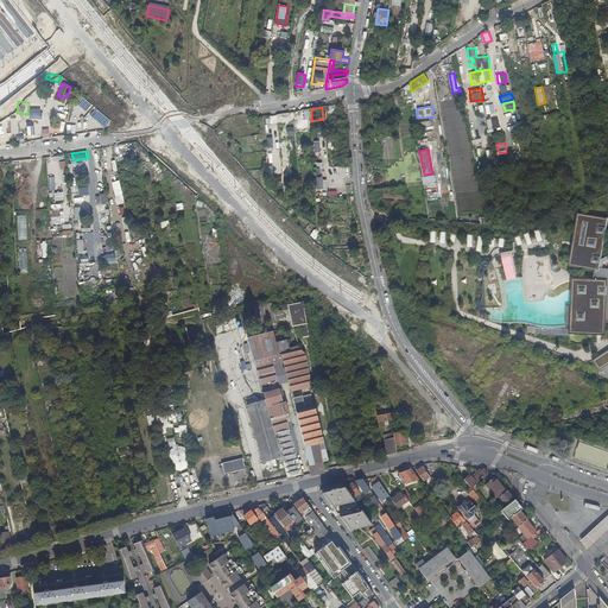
[(435,175),(422,177),(423,184),(436,183),(435,175)]
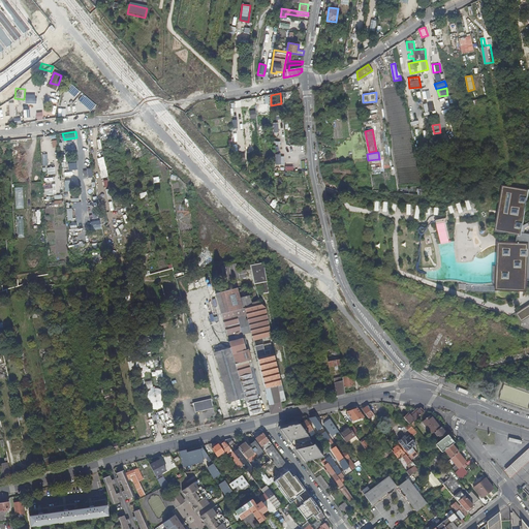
[(102,181),(109,180),(104,157),(98,159),(101,174),(102,181)]
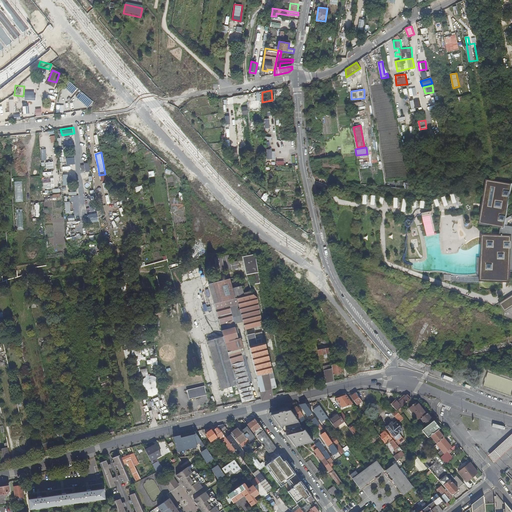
[(511,218),(511,215),(506,219),(511,184),(511,181),(488,177),(480,224),(501,228),(500,234),(482,234),(482,237),(481,257),(477,257),(477,274),(481,274),(481,281),(511,282),(511,272),(511,294),(499,303),(505,313),(511,308),(511,226),(508,225),(509,220),(511,218)]
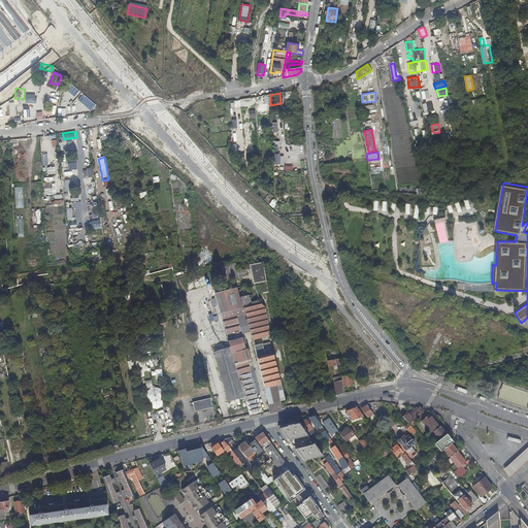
[(144,192),(144,193),(142,194),(143,197),(154,192),(153,188),(144,192)]
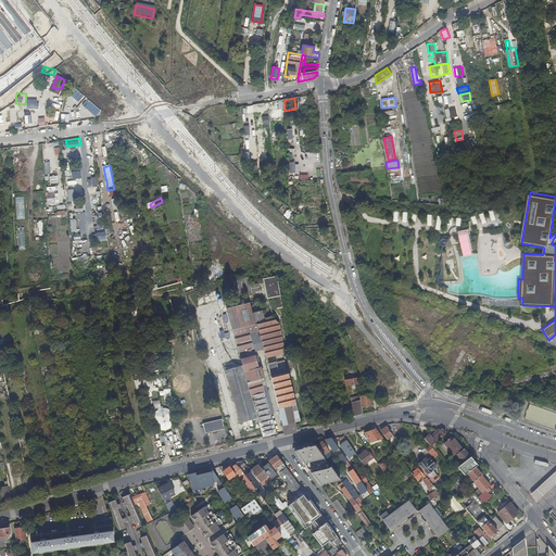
[(261,281),(250,283),(250,276),(241,277),(243,293),(262,291),(261,281)]
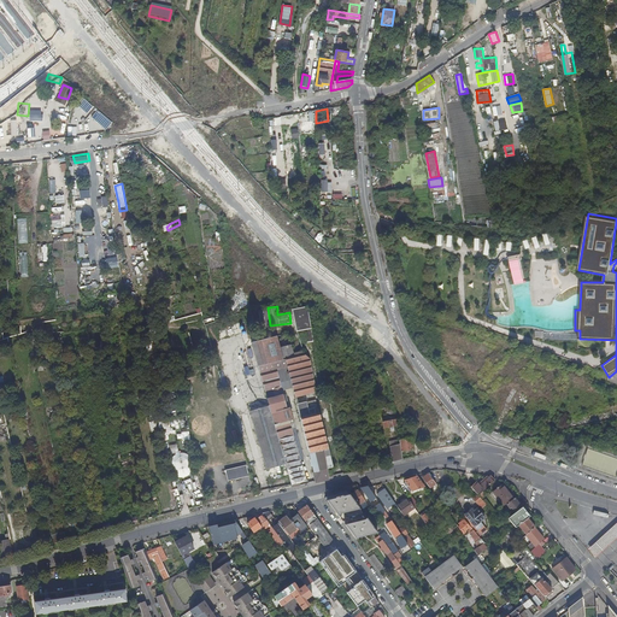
[(313,341),(309,306),(293,309),(297,330),(304,329),(306,342),(313,341)]
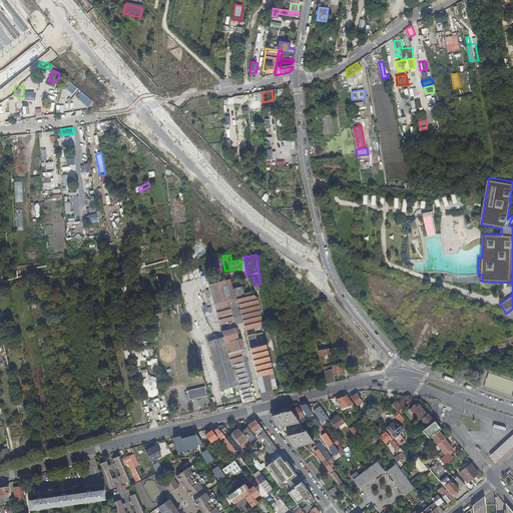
[(237,299),(243,323),(245,330),(257,328),(263,326),(260,298),(252,295),(251,292),(243,294),(242,287),(232,290),(229,280),(224,281),(223,278),(217,279),(218,283),(208,285),(220,326),(227,324),(228,330),(235,328),(234,325),(228,301),(237,299)]
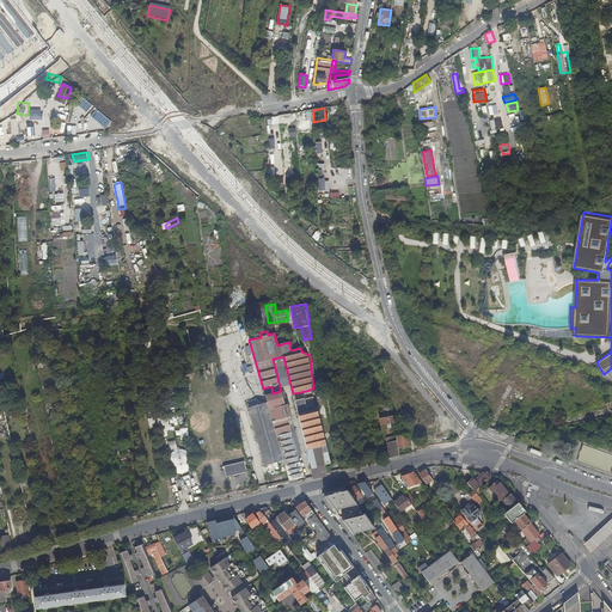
[(273,359),(280,387),(291,385),(283,356),(273,359)]
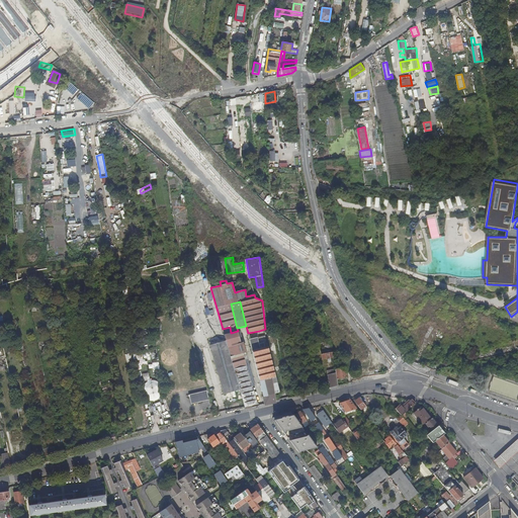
[(238,332),(225,336),(226,341),(240,390),(244,405),(244,407),(245,409),(253,408),(252,405),(258,404),(253,385),(255,382),(243,343),(232,346),(231,343),(240,341),(238,332)]
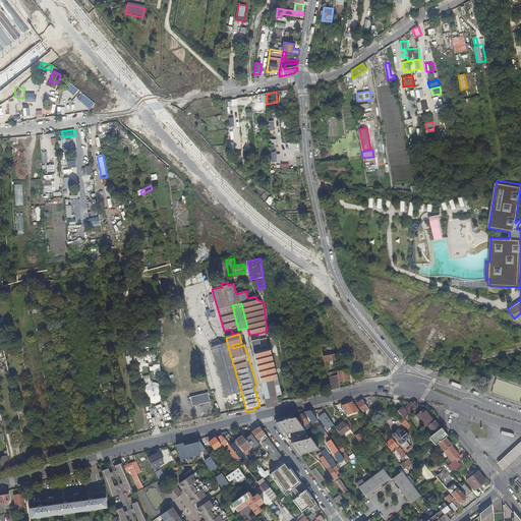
[(212,347),(227,343),(226,338),(225,337),(210,341),(212,347)]
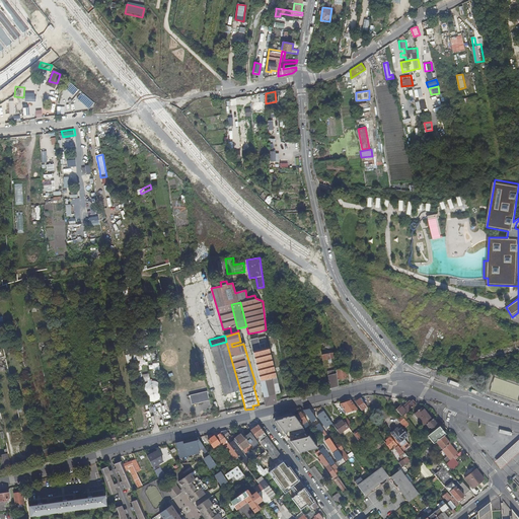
[(264,401),(266,406),(277,403),(277,401),(275,394),(280,392),(269,347),(268,348),(266,336),(249,340),(255,362),(264,396),(263,396),(265,400),(264,401)]
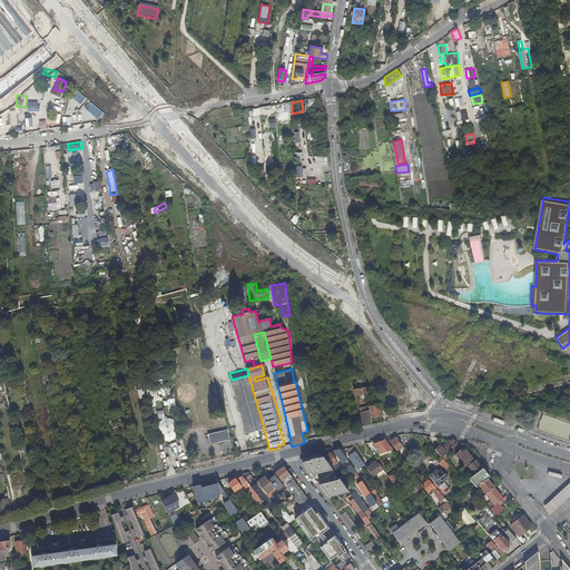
[(248,375),(232,380),(247,433),(264,429),(248,375)]
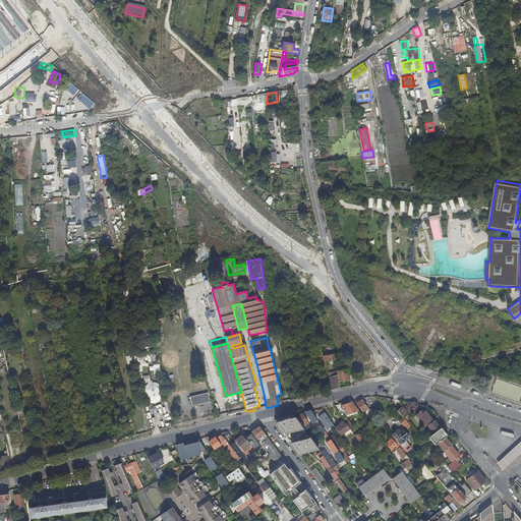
[(332,360),(335,359),(334,354),(328,355),(328,352),(323,353),(324,361),(330,360),(330,362),(333,362),(332,360)]
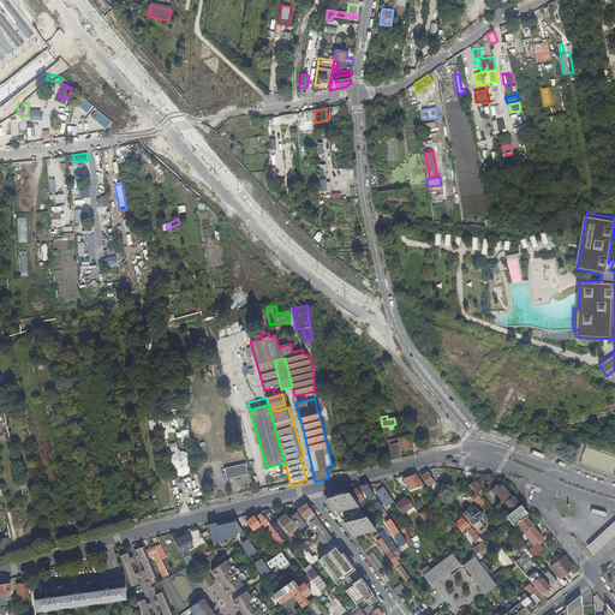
[(411,440),(416,439),(413,427),(406,428),(407,436),(398,439),(399,442),(400,451),(412,448),(411,440)]
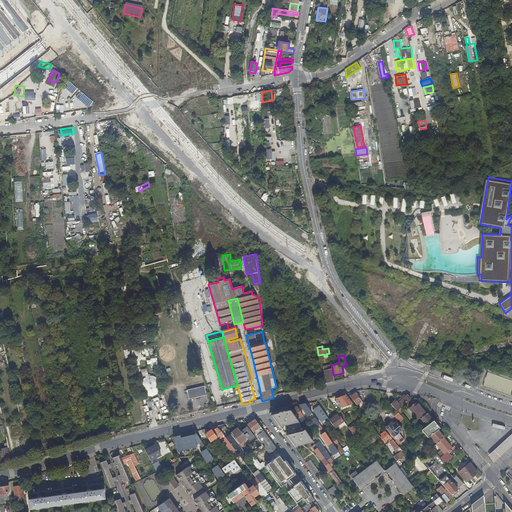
[(332,368),(324,370),(327,383),(334,381),(333,375),(332,368)]
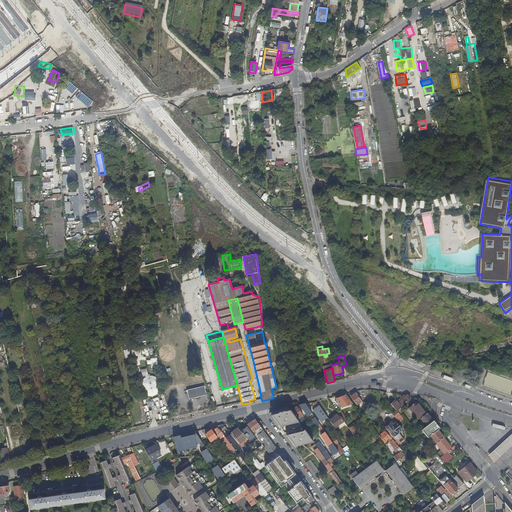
[(143,377),(145,396),(157,395),(156,376),(143,377)]
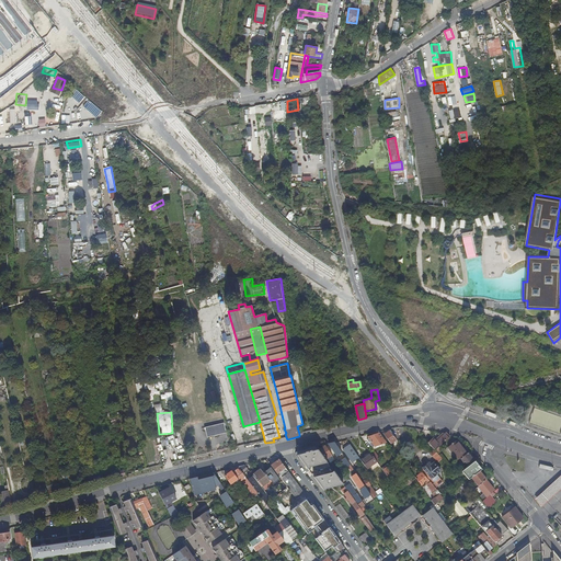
[(309,414),(312,431),(323,428),(322,423),(316,424),(313,413),(309,414)]
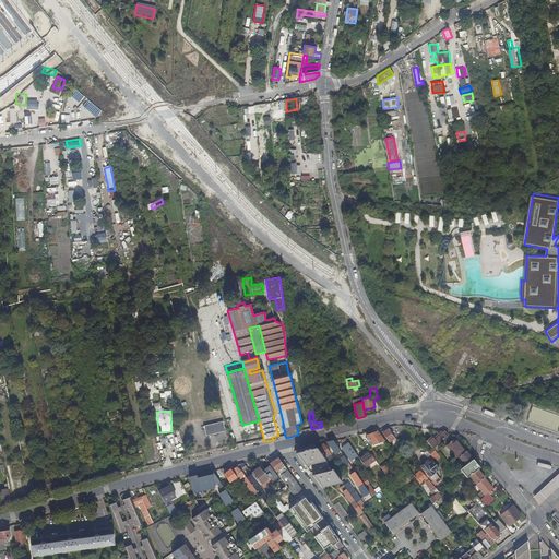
[(206,436),(226,430),(223,420),(204,426),(206,436)]
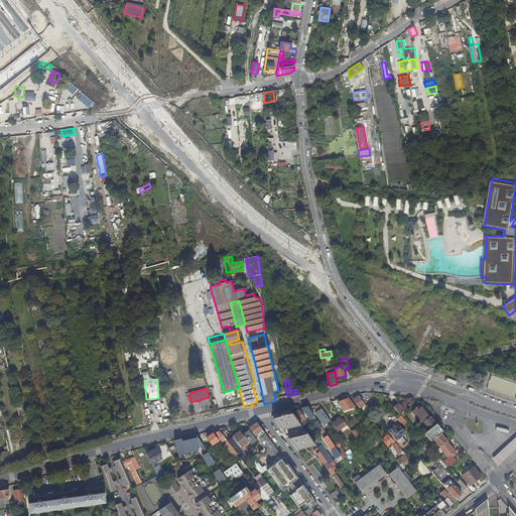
[(360,408),(365,404),(358,396),(353,400),(360,408)]
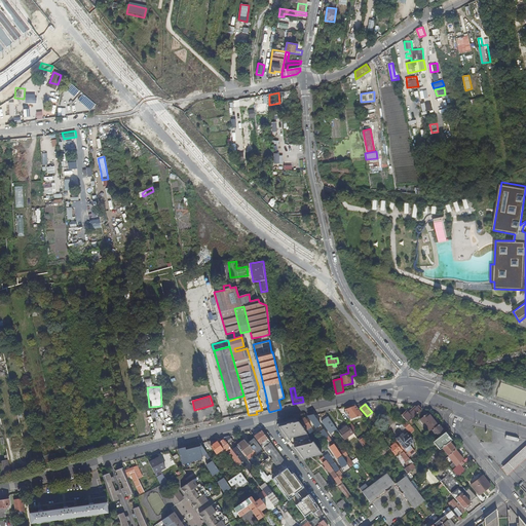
[(346,412),(342,416),(345,421),(350,417),(351,418),(362,415),(355,406),(345,410),(346,412)]
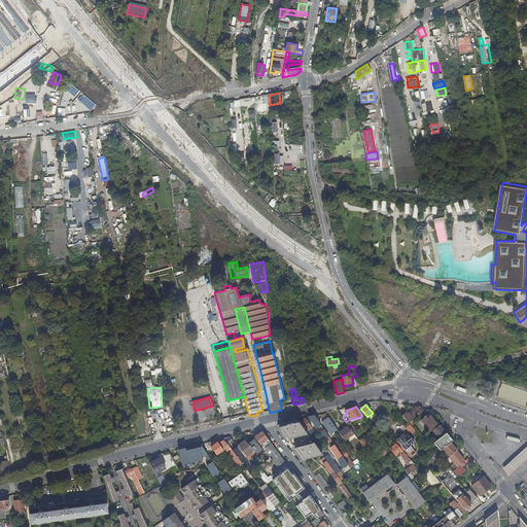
[(407,412),(402,416),(409,423),(413,420),(423,410),(420,407),(411,416),(407,412)]
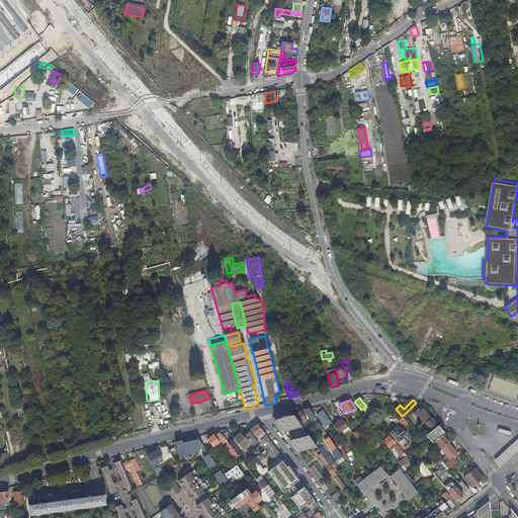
[(318,414),(313,408),(309,409),(314,416),(318,414)]
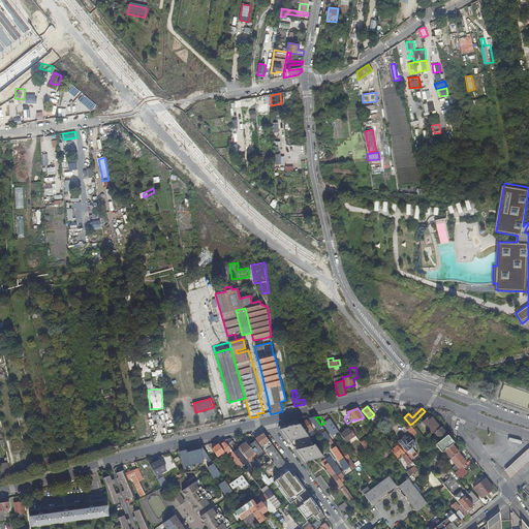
[(347,468),(342,471),(346,476),(352,472),(351,470),(340,453),(320,425),(315,417),(310,418),(321,434),(318,436),(323,442),(327,440),(333,448),(332,449),(343,466),(345,465),(347,468)]
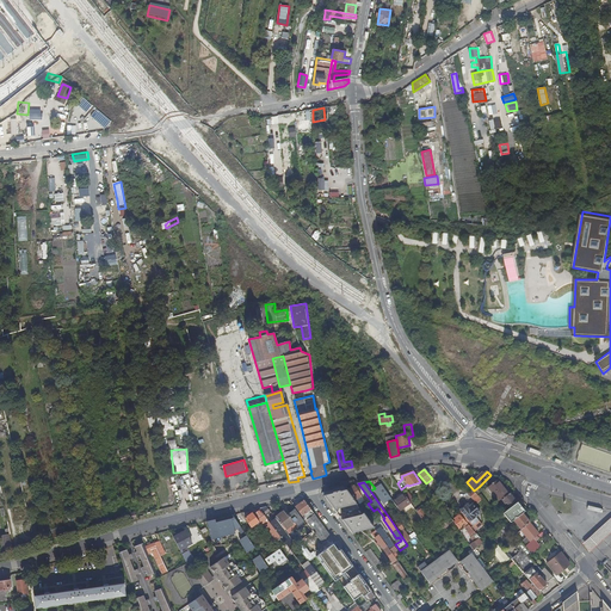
[(508,494),(501,485),(500,486),(497,482),(489,488),(500,500),(501,499),(508,494)]
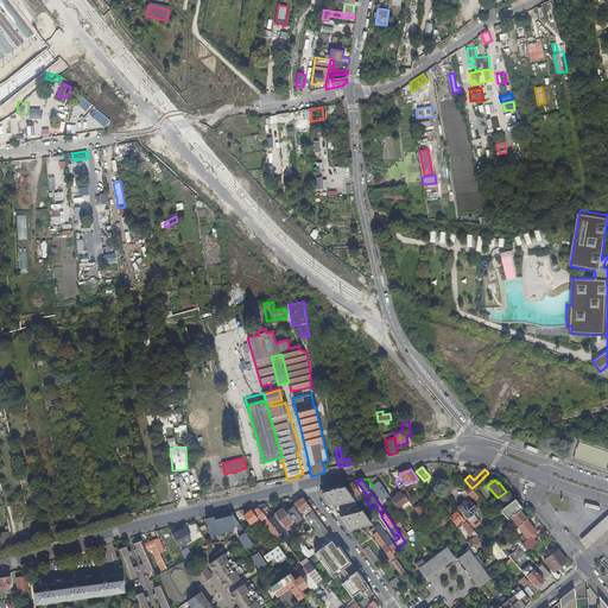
[(381,501),(390,495),(379,482),(372,487),(381,501)]
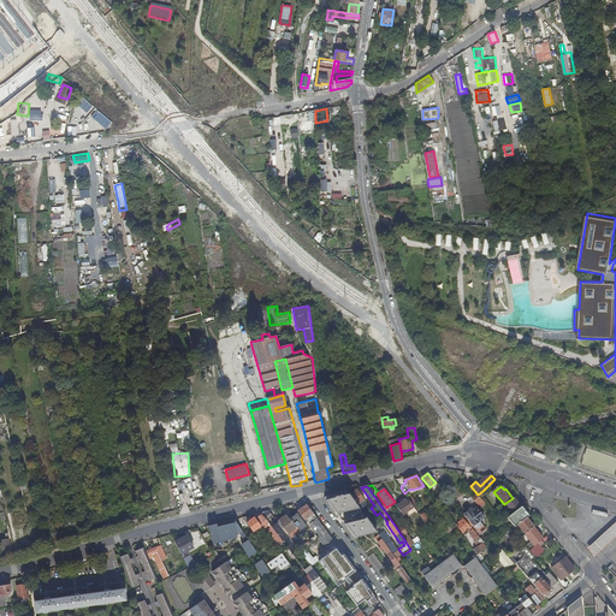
[(152,492),(150,490),(146,491),(147,498),(152,497),(154,508),(161,507),(158,491),(152,492)]
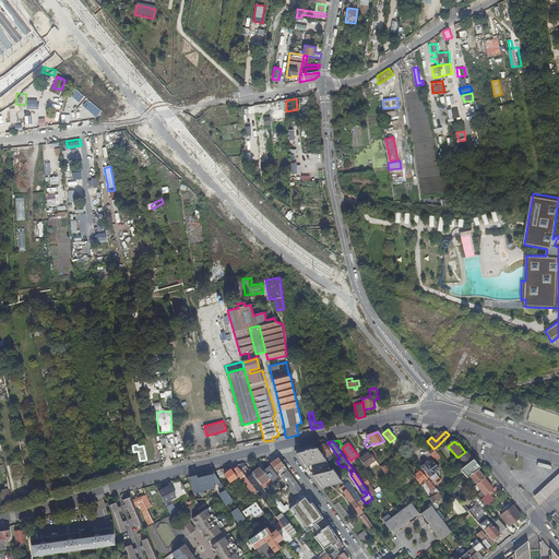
[(324,458),(330,453),(323,444),(318,449),(324,458)]
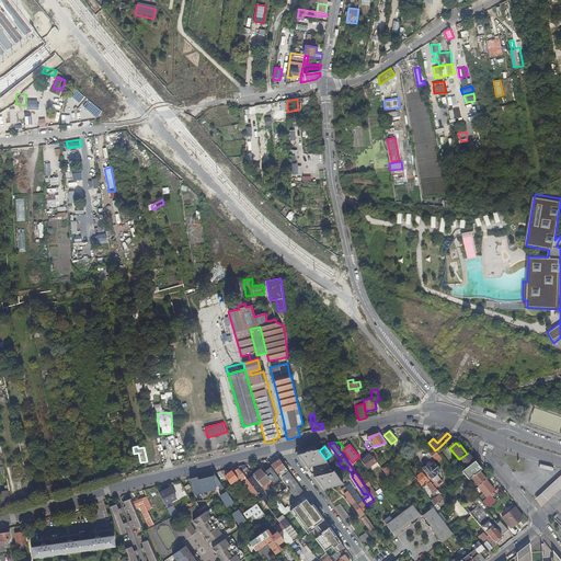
[(329,467),(330,466),(325,459),(319,450),(317,447),(296,451),(299,457),(308,469),(310,467),(313,466),(315,468),(317,470),(327,467),(327,469),(329,468),(329,467)]
